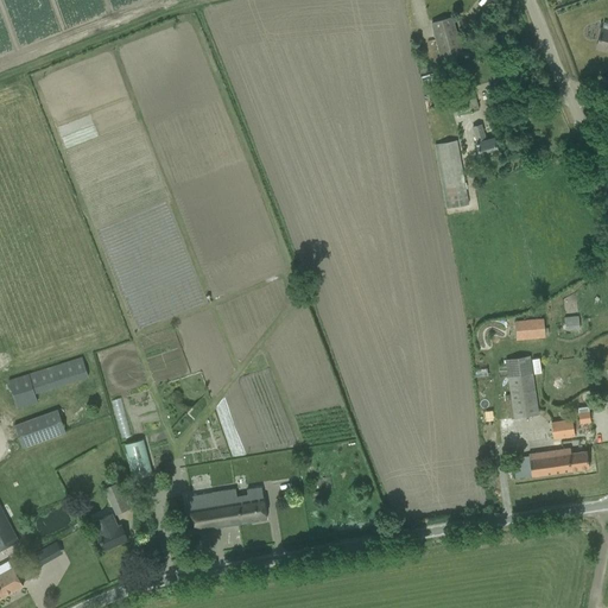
[(432,23),(442,59),(462,54),(451,18),(432,23)]
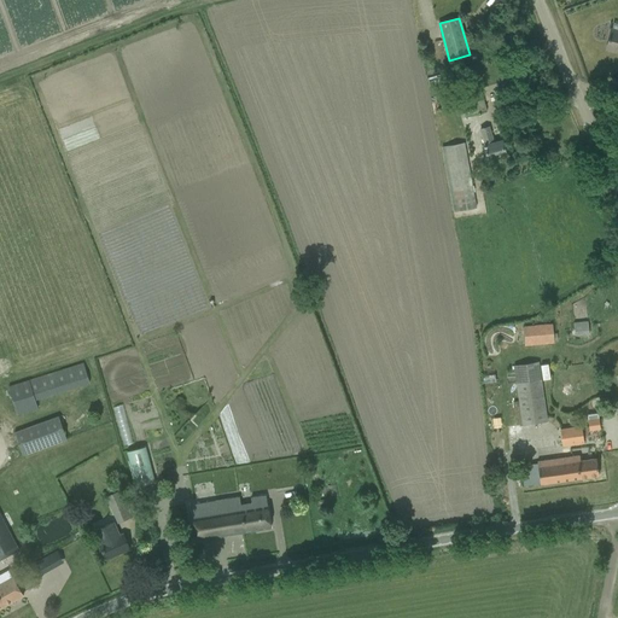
[(606,50),(617,51),(617,30),(611,29),(606,50)]
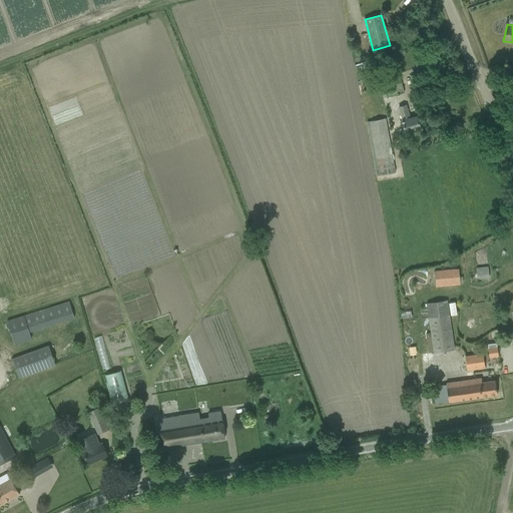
[(375,67),(384,98),(404,92),(395,61),(375,67)]
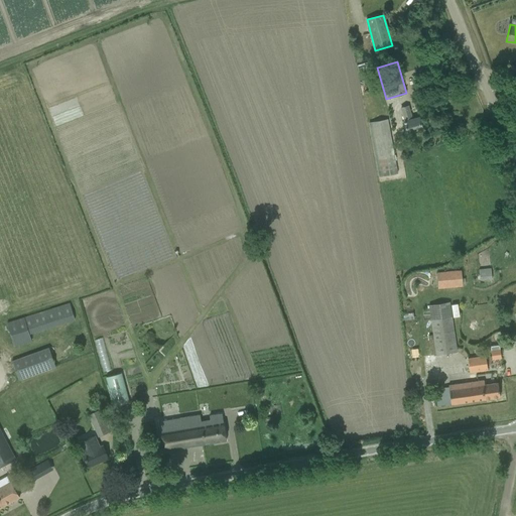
[(404,122),(407,133),(422,129),(419,117),(412,119),(408,106),(401,108),(405,121),(404,122)]
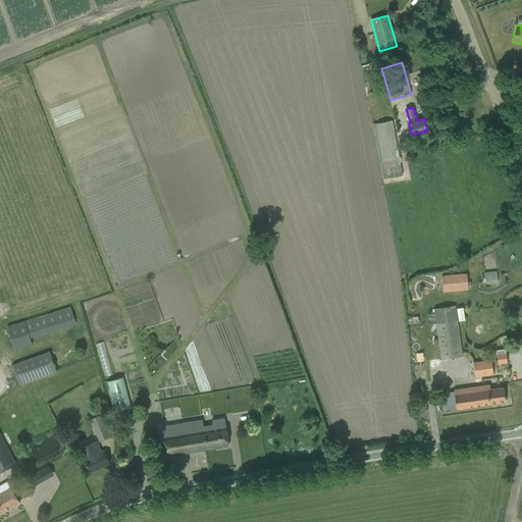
[(383,178),(403,175),(398,148),(396,148),(390,120),(373,124),(383,178)]
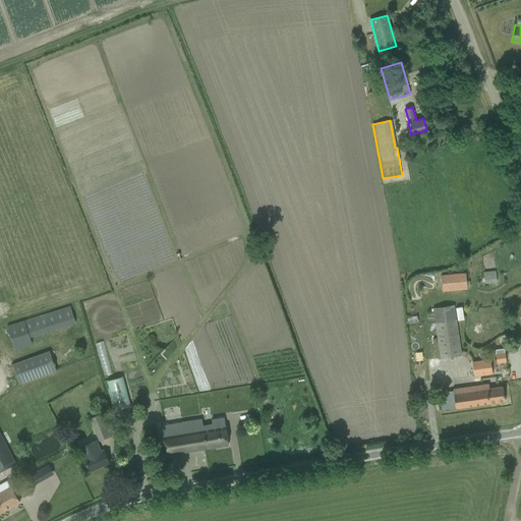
[(496,271),(483,272),(483,273),(484,283),(486,283),(489,282),(493,282),(497,282),(496,272),(496,271)]
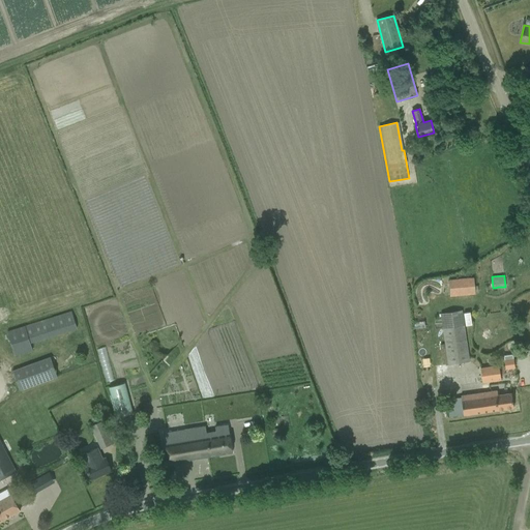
[(474,277),(448,278),(449,296),(475,295),(474,277)]
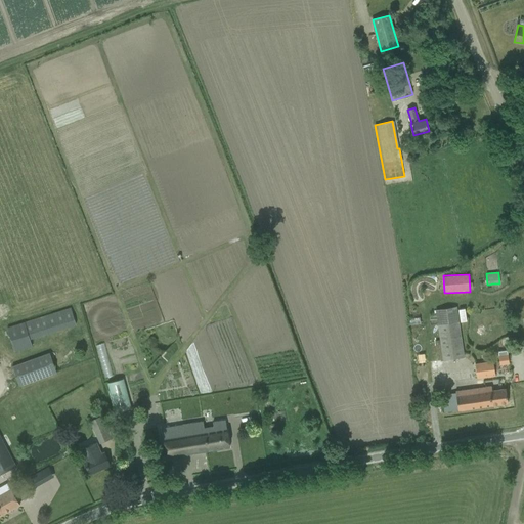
[(71,307),(7,328),(15,352),(33,347),(30,340),(76,324),(71,307)]
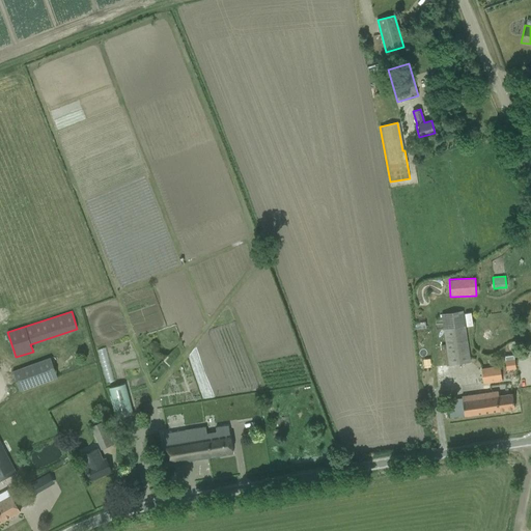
[(466,324),(444,328),(450,365),(471,361),(466,324)]
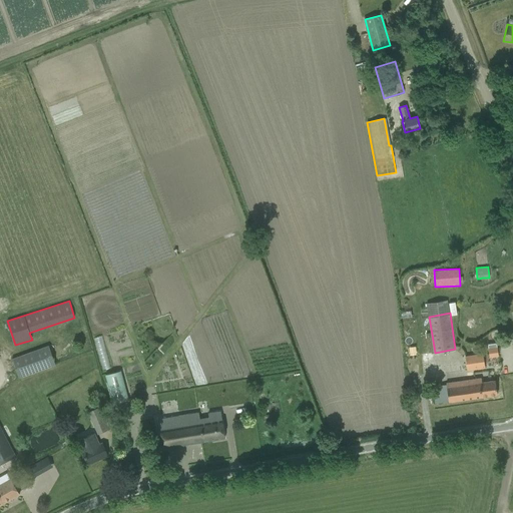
[(101,336),(94,338),(100,360),(103,360),(105,368),(109,366),(101,336)]
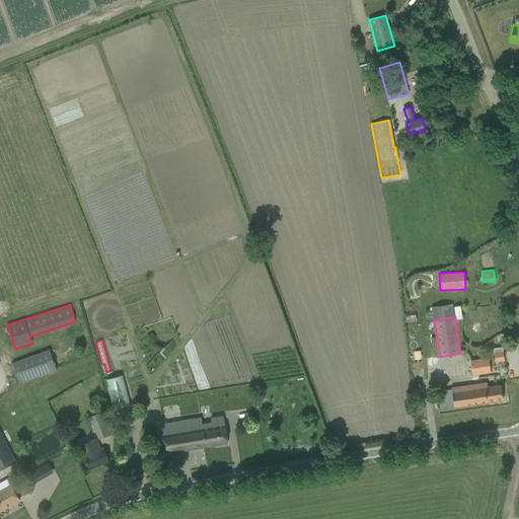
[(503,347),(493,349),(495,361),(504,360),(503,347)]
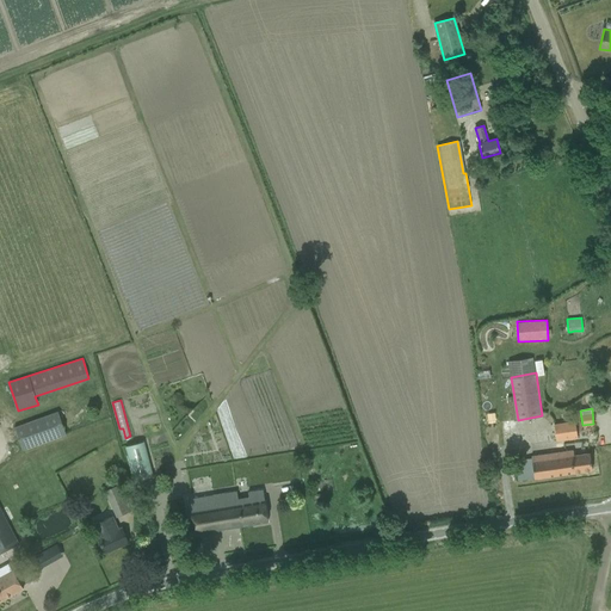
[(14,427),(23,450),(66,434),(57,411),(14,427)]
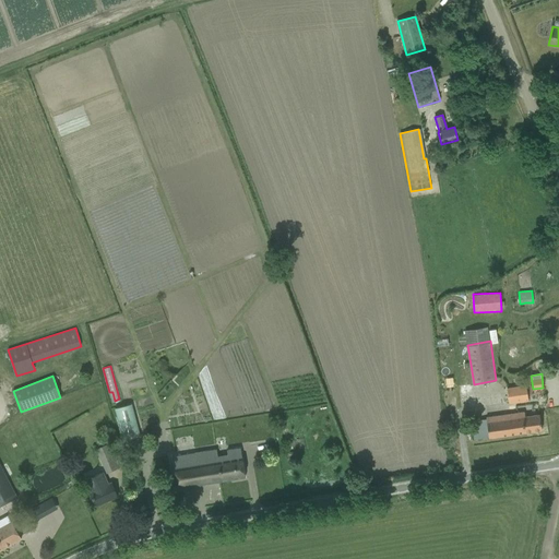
[(526,385),(507,389),(508,390),(508,395),(509,403),(527,401),(528,401),(526,385)]
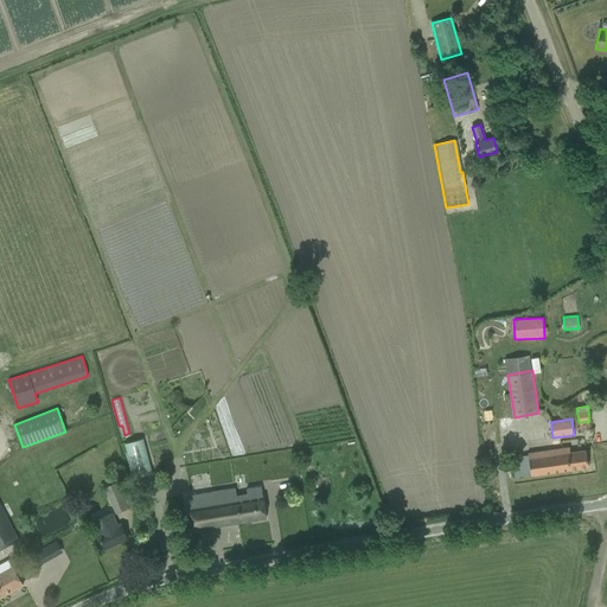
[(134,478),(152,473),(144,439),(125,443),(134,478)]
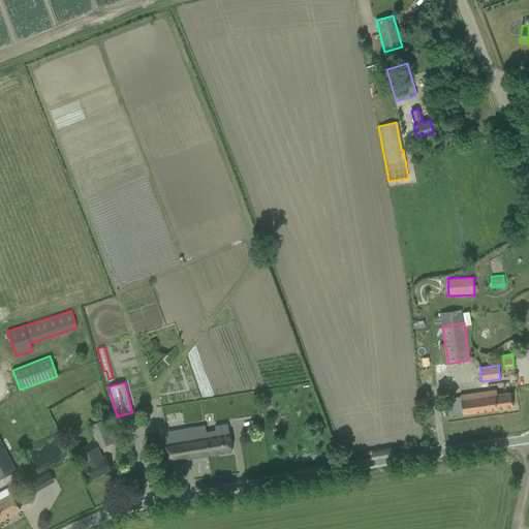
[(486,392),(460,396),(460,397),(463,414),(512,407),(510,393),(497,395),(496,390),(486,392)]
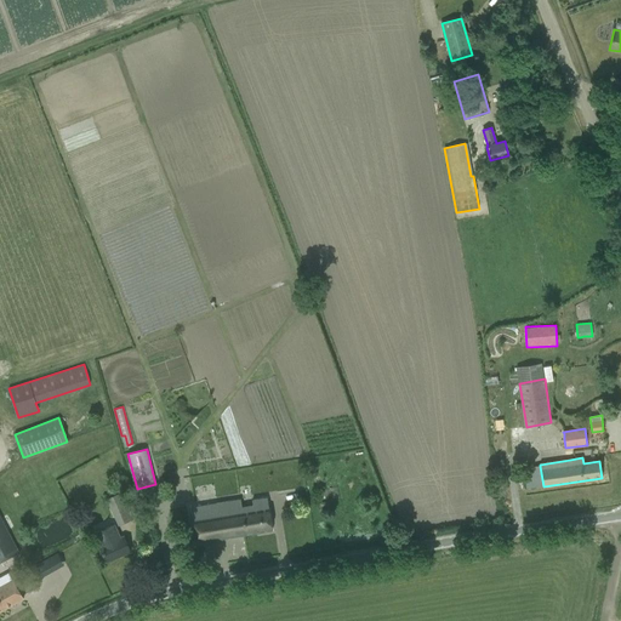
[(107,499),(119,527),(131,520),(124,503),(129,501),(124,491),(107,499)]
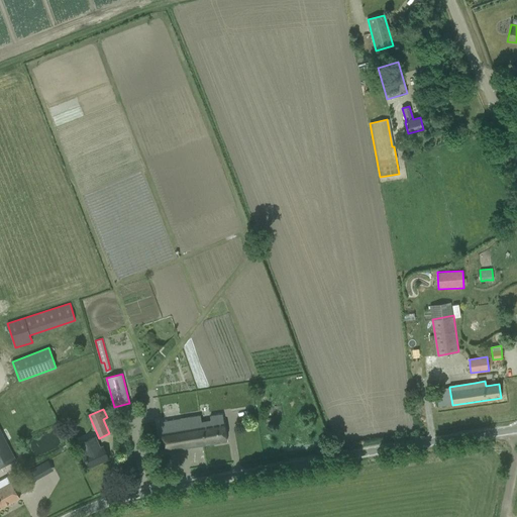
[(181,421),(180,417),(159,421),(160,430),(160,431),(163,450),(226,438),(221,411),(209,414),(210,421),(201,423),(199,413),(188,415),(189,419),(181,421)]
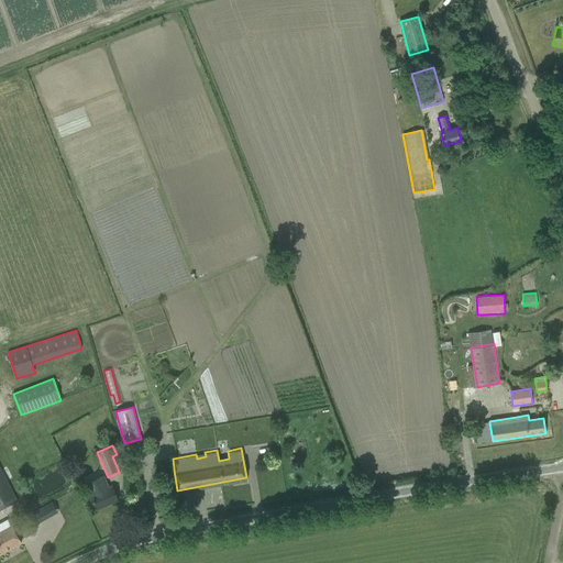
[(0,468),(0,505),(2,509),(17,500),(0,468)]
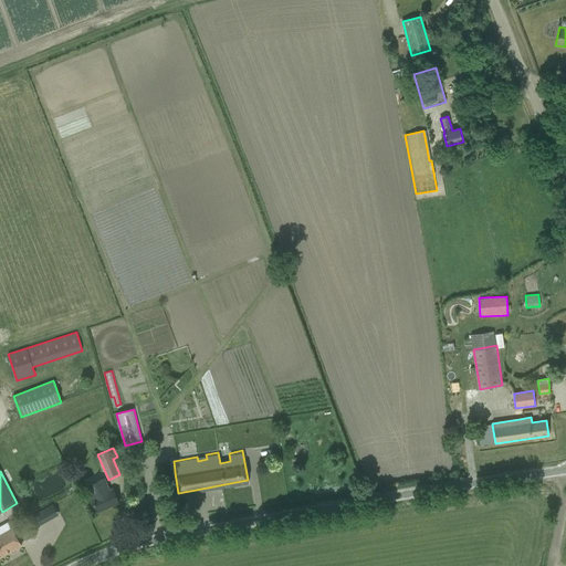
[(90,493),(97,512),(118,503),(113,490),(111,491),(105,478),(87,485),(91,493),(90,493)]
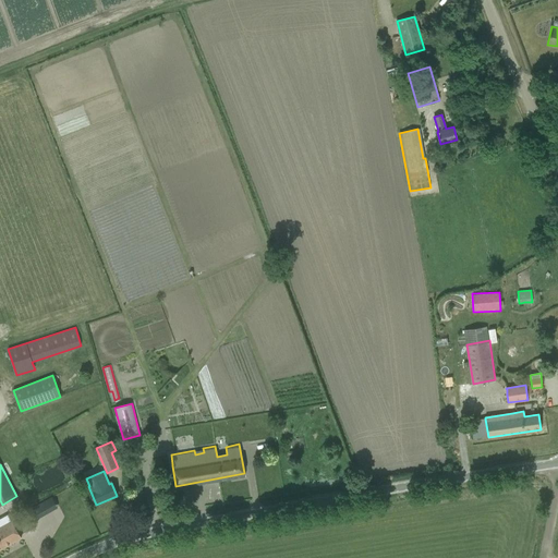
[(60,487),(55,490),(58,498),(64,496),(60,487)]
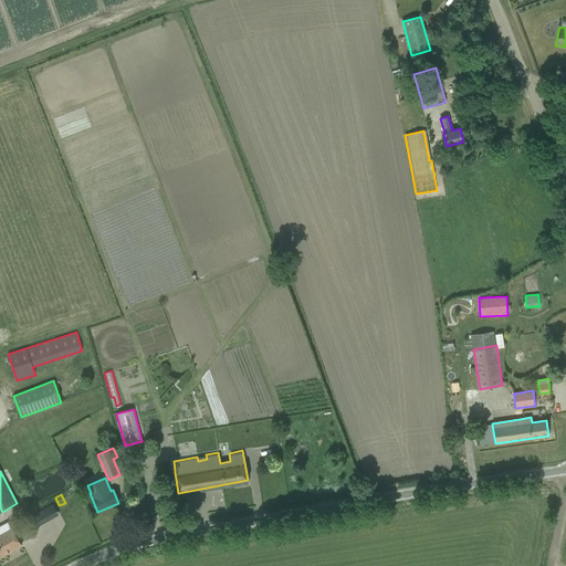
[(0,557),(21,546),(11,528),(0,534),(0,557)]
